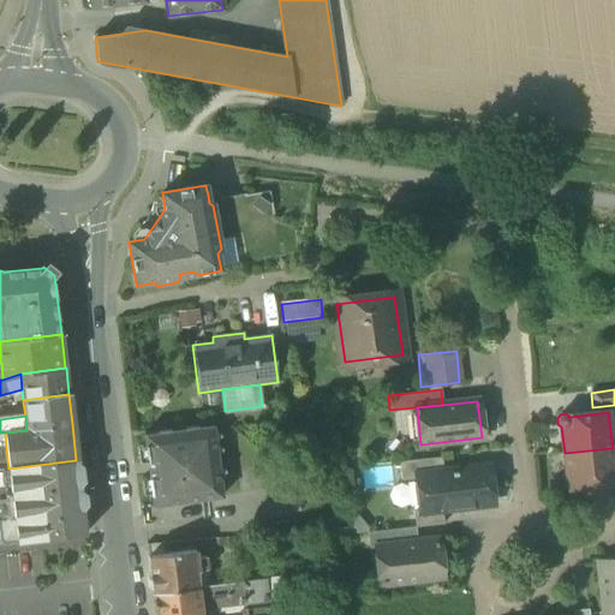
[(151,494),(153,506),(222,496),(220,478),(226,471),(218,465),(216,457),(222,449),(215,443),(215,442),(221,435),(214,430),(213,425),(143,434),(145,446),(148,461),(149,478),(151,494)]
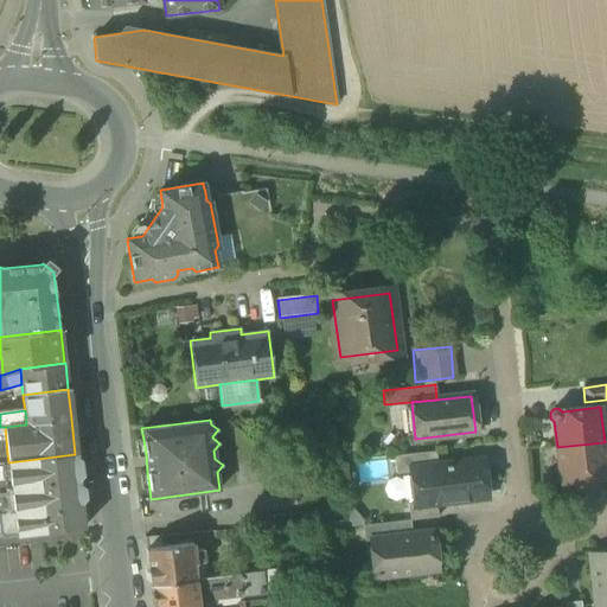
[(146,455),(144,440),(135,441),(136,457),(146,455)]
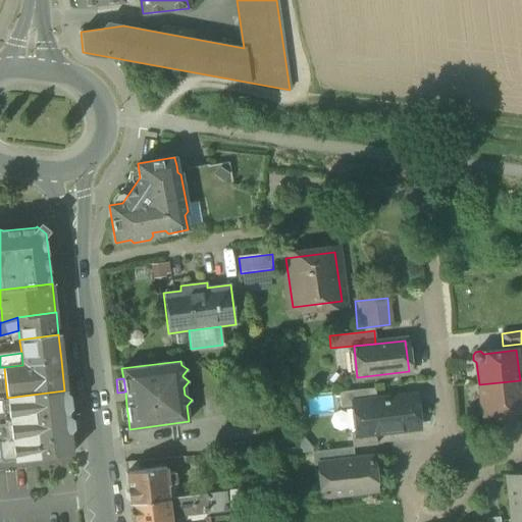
[(521,402),(520,380),(479,384),(481,407),(479,410),(479,414),(483,417),(487,416),(490,413),(521,409),(521,402)]
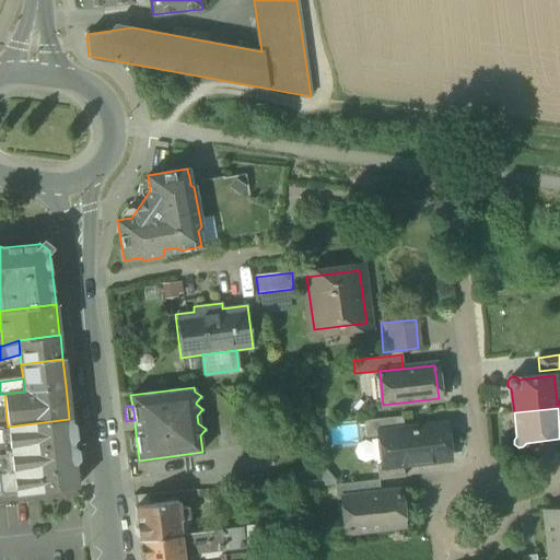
[(363,421),(365,438),(382,435),(382,434),(384,431),(404,429),(403,417),(363,421)]
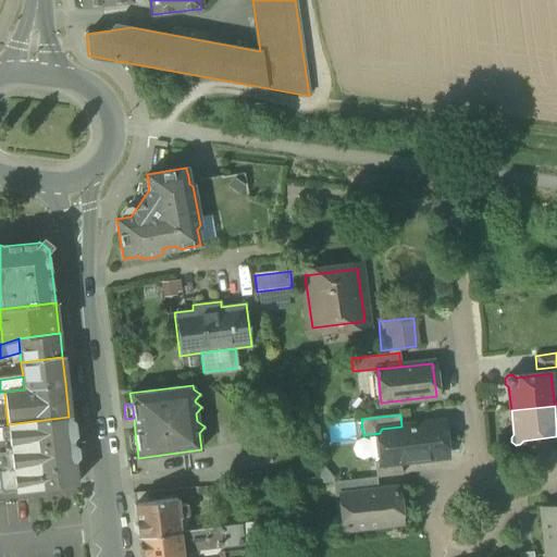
[(8,424),(7,416),(0,417),(0,450),(10,448),(8,424)]
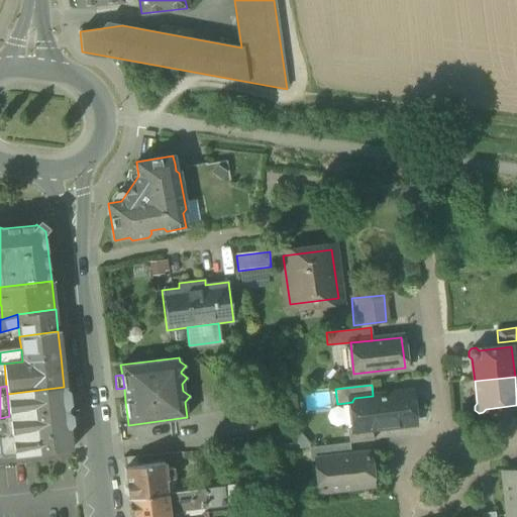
[(7,394),(9,416),(15,456),(72,449),(64,387),(7,394)]
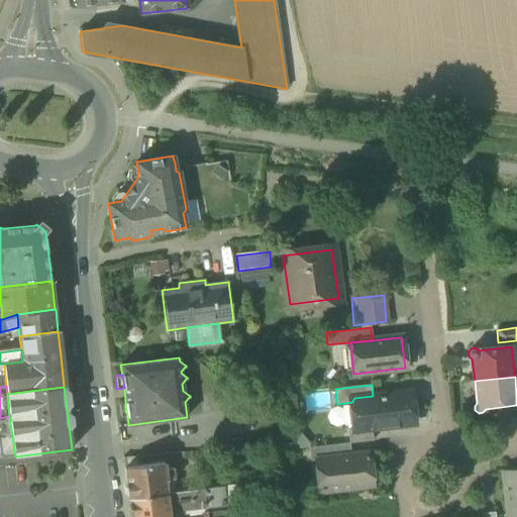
[(356,429),(357,430),(372,428),(409,424),(412,422),(411,417),(412,415),(406,413),(409,404),(409,403),(408,392),(373,396),(354,398),(352,401),(352,402),(352,403),(352,404),(354,425),(355,425),(355,428),(356,429)]
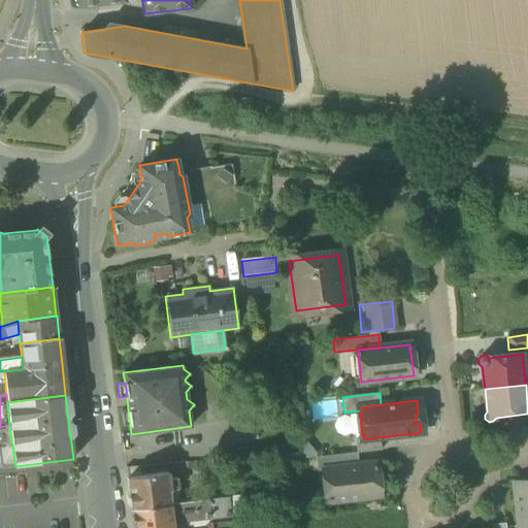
[(130,424),(128,410),(121,411),(123,425),(130,424)]
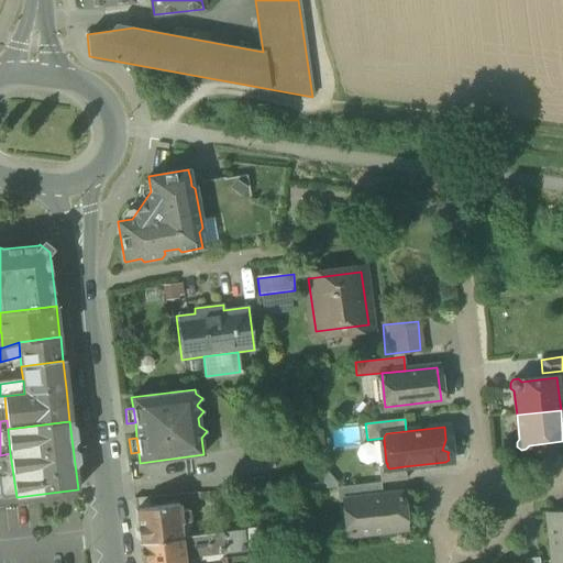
[(442,450),(449,452),(452,443),(445,440),(442,450)]
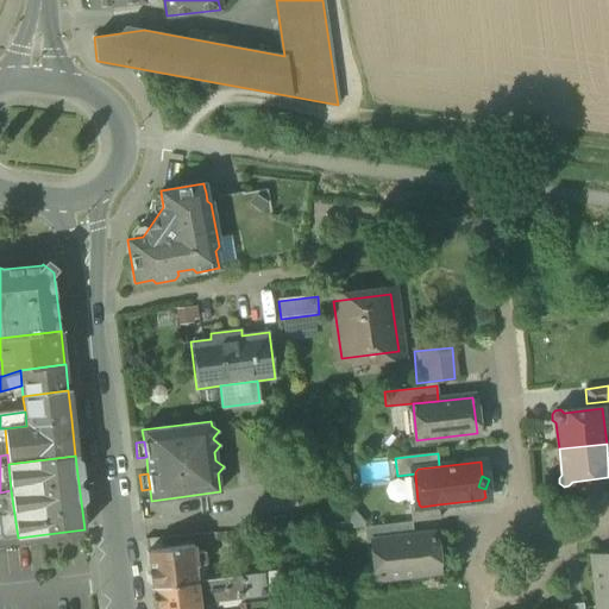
[(0,539),(18,538),(11,490),(0,493),(0,539)]
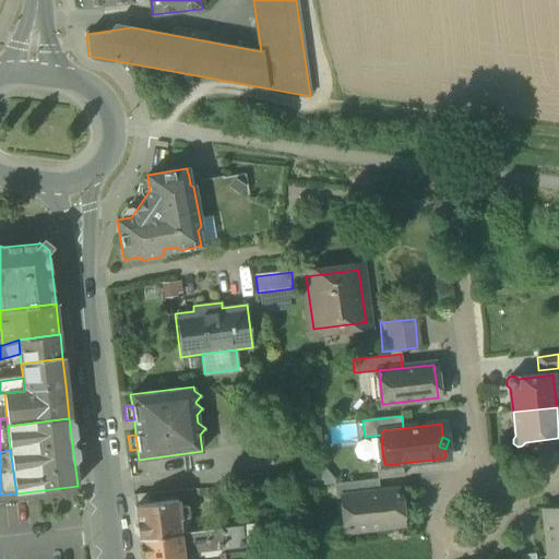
[(376,465),(377,479),(378,479),(403,476),(402,463),(387,465),(385,464),(376,465)]
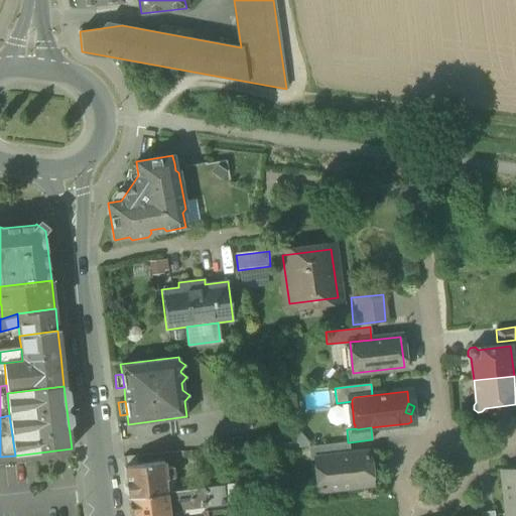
[(350,455),(349,442),(348,442),(308,446),(309,461),(315,460),(315,459),(350,455)]
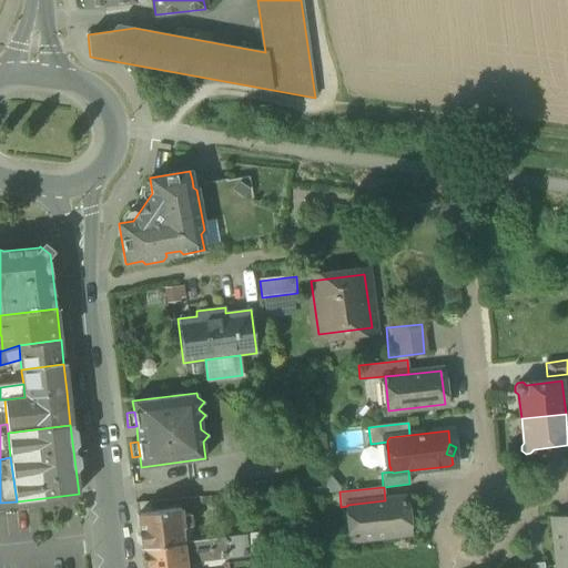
[(347,506),(351,539),(408,534),(404,498),(385,500),(347,505),(347,506)]
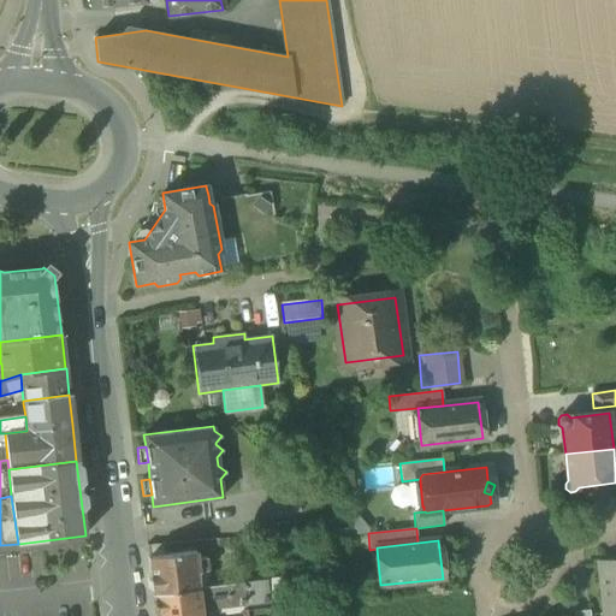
[(148,557),(153,594),(199,588),(209,587),(209,586),(209,584),(208,572),(206,557),(197,558),(196,551),(148,557)]
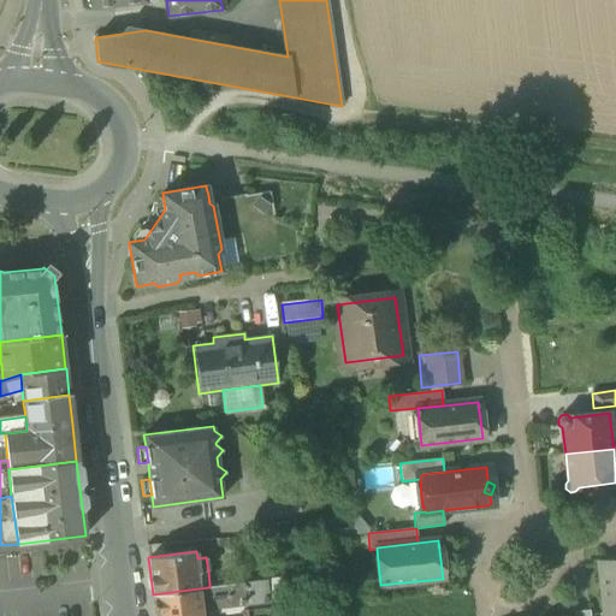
[(615,615),(615,561),(599,563),(604,615),(615,615)]
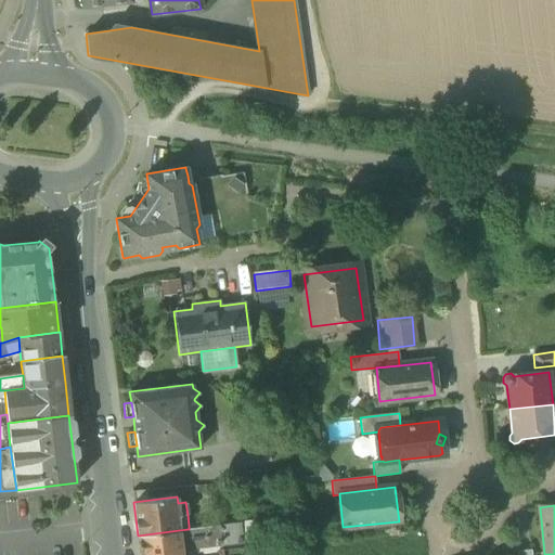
[(219,525),(220,534),(241,532),(240,521),(219,525)]
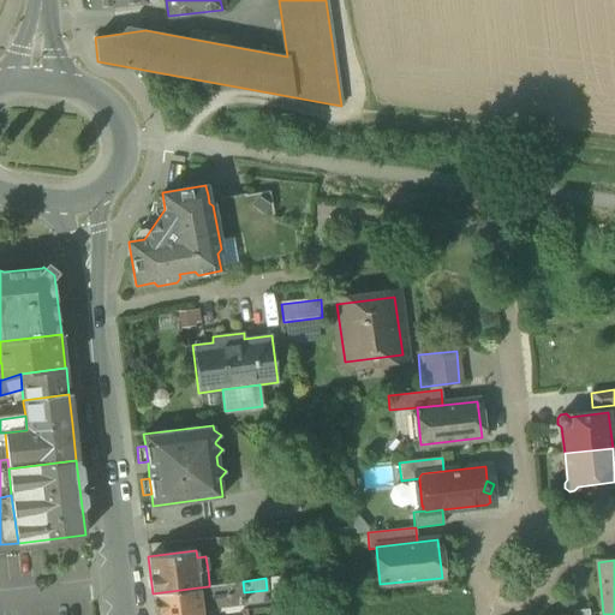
[(209,586),(198,587),(201,607),(245,602),(244,592),(243,581),(242,580),(209,585),(209,586)]
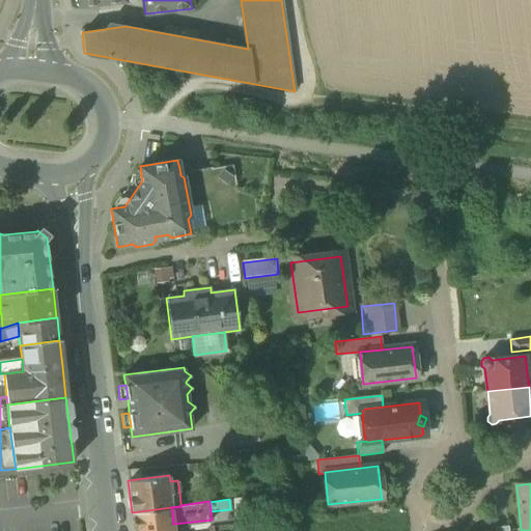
[(173,530),(173,524),(171,507),(132,512),(134,530),(173,530)]
